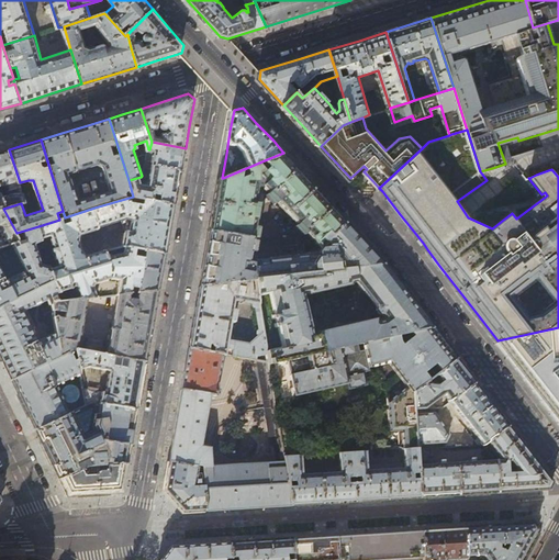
[(182,164),(186,148),(152,142),(149,149),(156,152),(155,161),(154,163),(181,169),(182,164)]
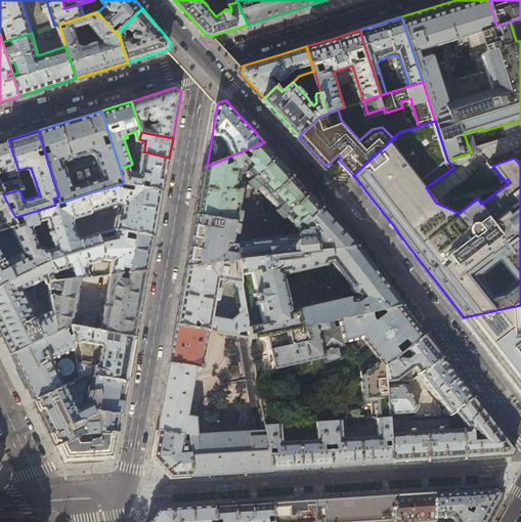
[(0,141),(0,174),(0,175),(1,175),(1,173),(5,172),(6,172),(8,172),(10,176),(18,174),(18,170),(8,139),(0,141)]
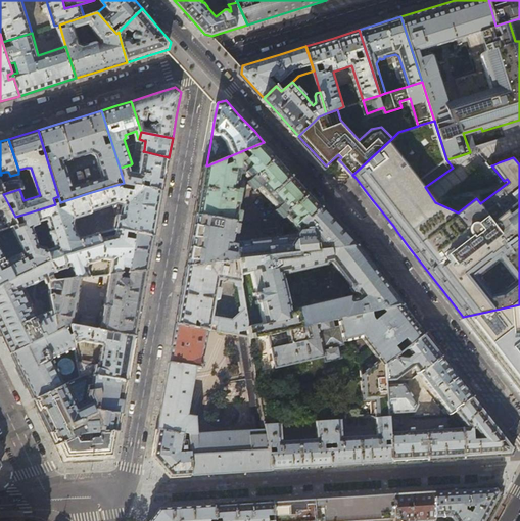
[(255,164),(248,173),(252,178),(250,180),(257,188),(261,186),(271,197),(294,174),(279,157),(264,142),(248,148),(253,153),(249,158),(255,164)]
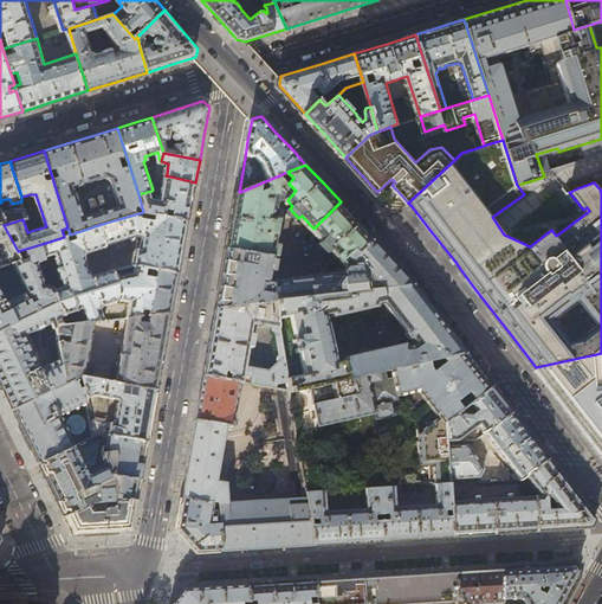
[(240,192),(239,192),(234,214),(228,248),(277,256),(284,218),(279,217),(282,200),(287,200),(296,191),(289,184),(293,178),(287,172),(240,192)]
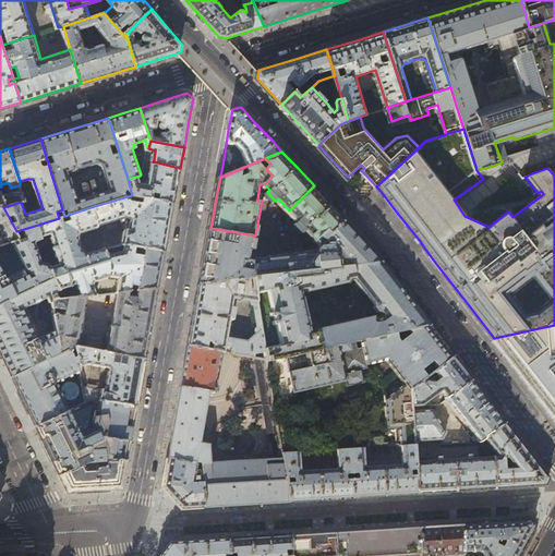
[(153,161),(154,160),(147,159),(146,165),(153,167),(149,183),(142,182),(140,176),(128,179),(132,195),(175,203),(177,185),(180,168),(153,161)]
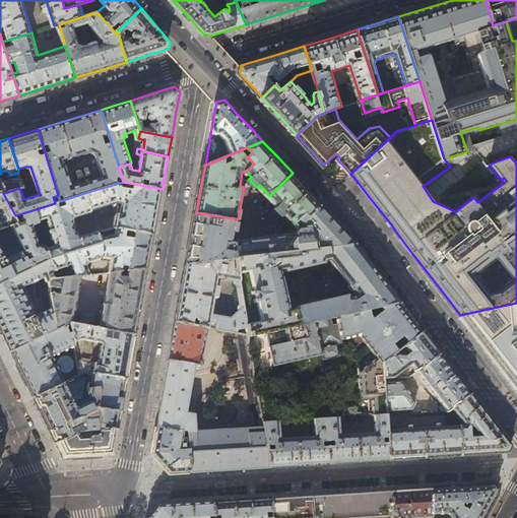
[(467,151),(455,155),(459,162),(470,153),(469,150),(467,151)]
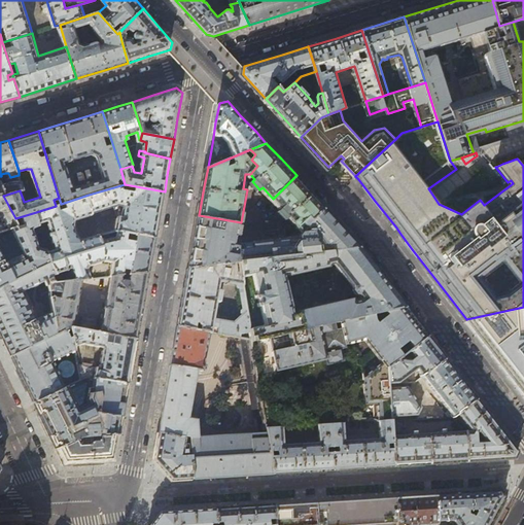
[(496,167),(502,164),(496,155),(491,161),(496,167)]
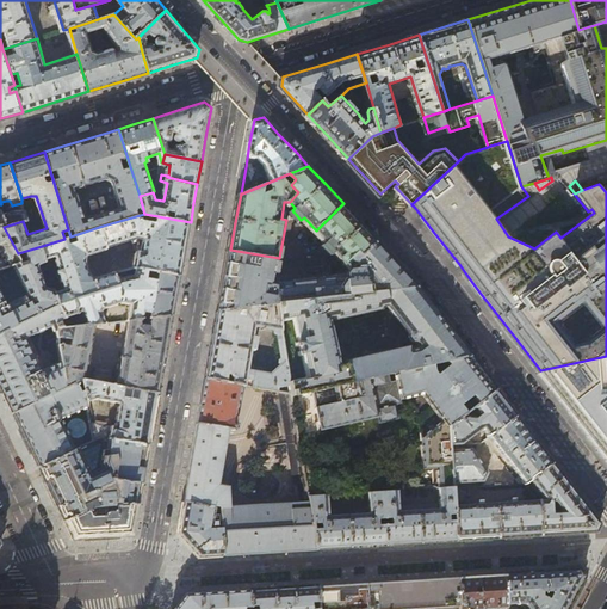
[(28,219),(22,203),(12,205),(11,207),(12,210),(5,213),(5,209),(1,210),(0,210),(0,228),(4,227),(23,221),(28,219)]
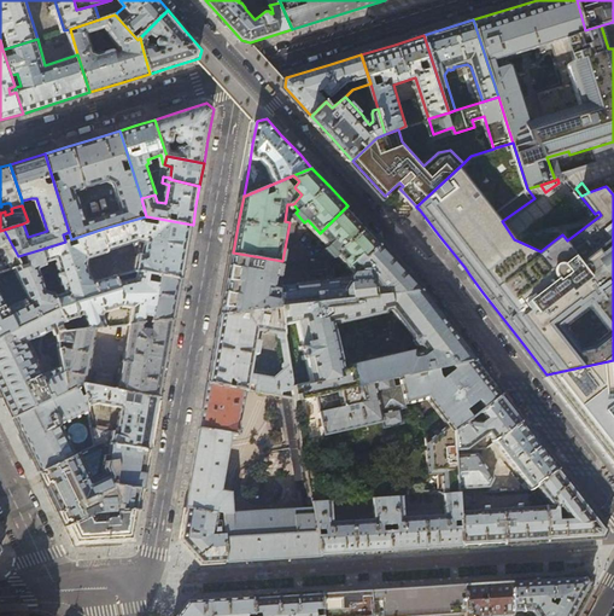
[(348,205),(320,233),(329,244),(327,247),(337,257),(339,255),(350,266),(382,244),(364,225),(348,205)]
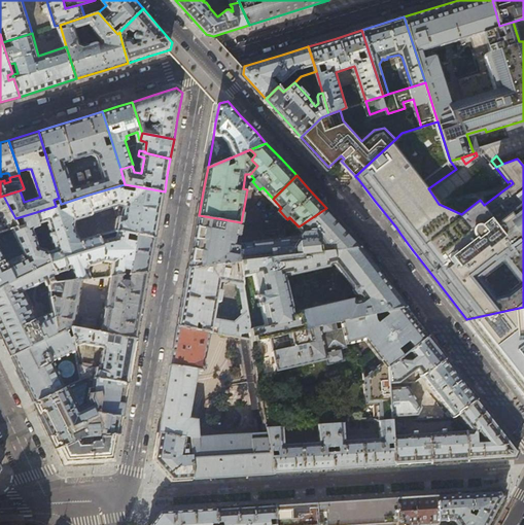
[(160,216),(165,191),(125,184),(89,195),(94,212),(116,205),(120,215),(117,230),(156,237),(160,216)]
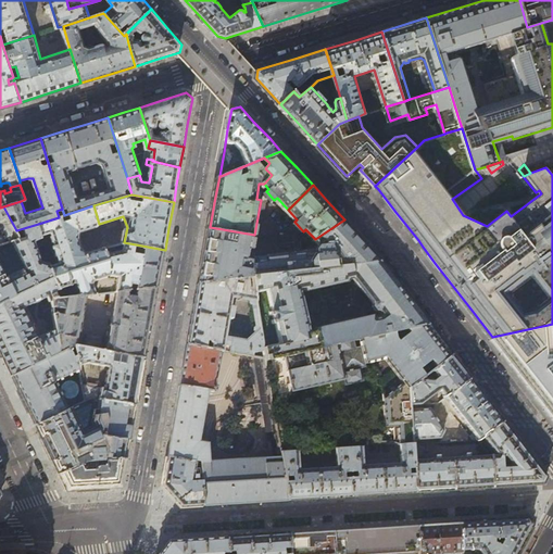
[(99,224),(93,205),(64,215),(59,217),(38,224),(41,235),(51,231),(55,243),(53,243),(57,255),(59,254),(61,261),(50,263),(54,277),(66,297),(76,296),(73,285),(65,273),(110,259),(107,247),(105,248),(105,246),(90,251),(88,251),(87,251),(85,250),(83,248),(83,247),(83,246),(80,238),(79,238),(79,236),(79,234),(80,231),(82,230),(99,225),(99,224)]
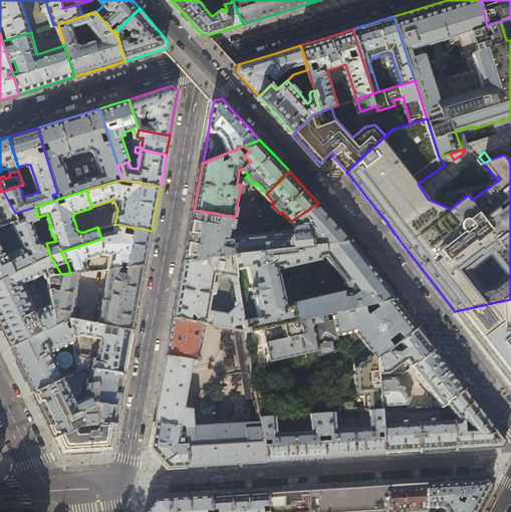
[(0,192),(0,226),(18,220),(15,213),(3,191),(0,192)]
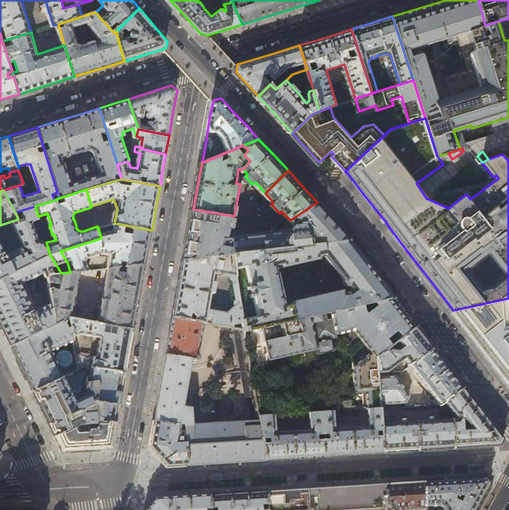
[(330,216),(317,202),(290,220),(291,222),(281,230),(284,247),(351,239),(330,216)]
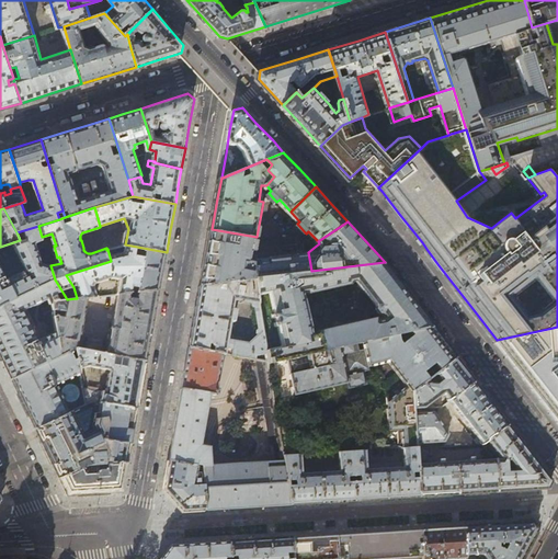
[(16,232),(20,240),(0,247),(0,305),(31,291),(55,280),(50,265),(42,237),(38,226),(16,232)]
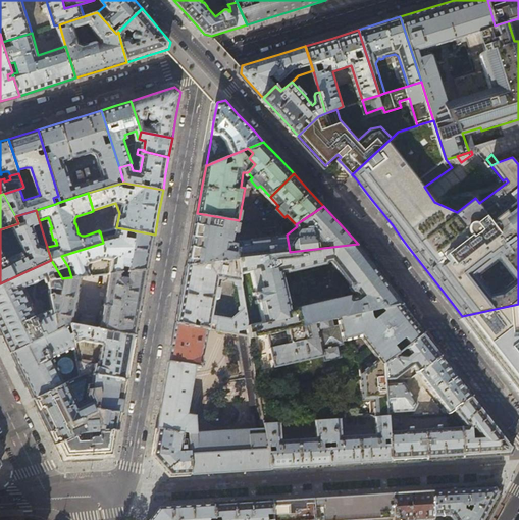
[(237,231),(239,220),(197,213),(194,235),(189,264),(236,258),(240,258),(290,252),(287,235),(248,238),(248,236),(247,235),(246,234),(237,231)]
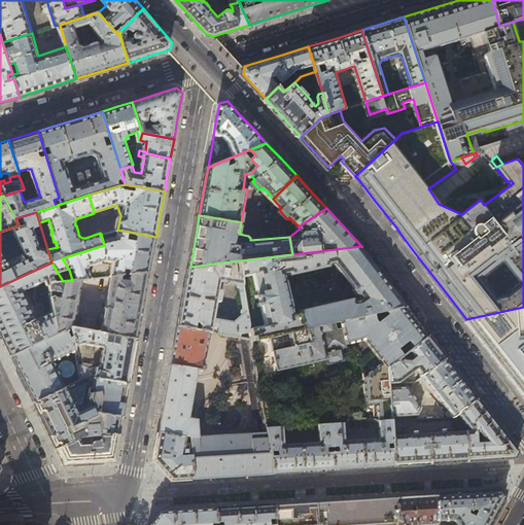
[(117,230),(101,234),(104,245),(62,258),(69,270),(72,280),(84,279),(93,277),(91,269),(92,266),(108,259),(114,260),(112,275),(150,271),(152,255),(156,237),(117,230)]
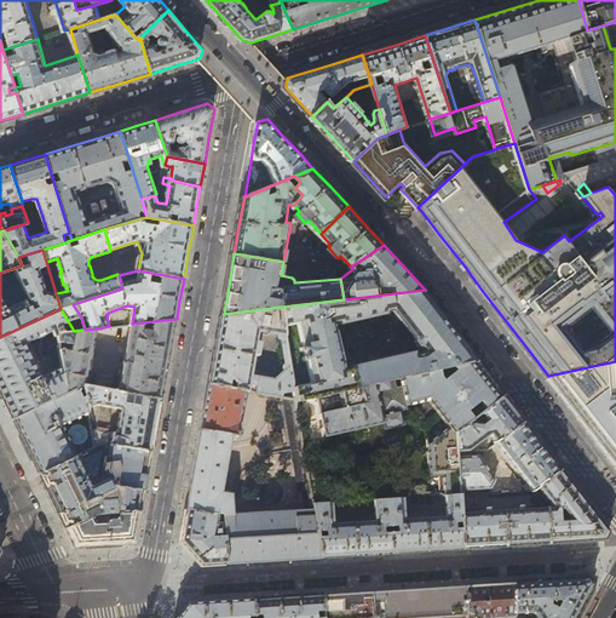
[(288,335),(301,333),(306,356),(293,359),(299,398),(299,400),(318,396),(478,359),(460,335),(438,305),(425,290),(344,299),(285,307),(285,313),(287,325),(288,335)]
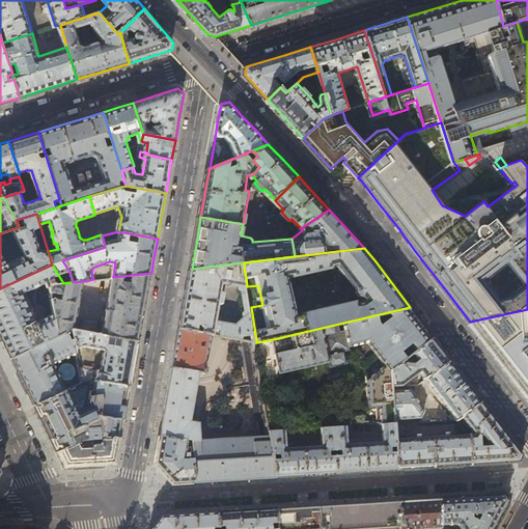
[(240,267),(240,262),(192,269),(187,296),(181,327),(214,333),(245,338),(256,340),(251,307),(245,308),(244,309),(243,311),(240,313),(238,315),(235,317),(231,319),(231,322),(217,319),(224,282),(247,286),(246,278),(244,268),(240,267)]
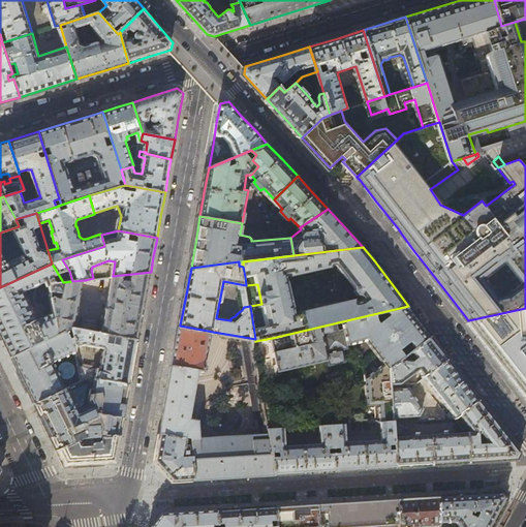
[(65,332),(55,312),(55,311),(36,320),(23,291),(35,286),(50,279),(51,283),(63,282),(52,264),(29,274),(0,287),(0,329),(12,357),(42,342),(53,337),(65,332)]
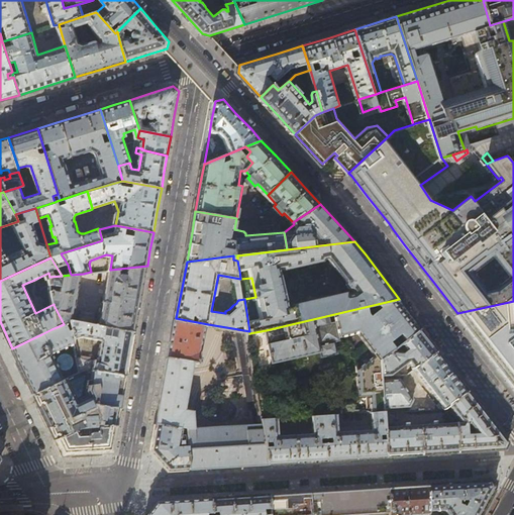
[(141,300),(147,266),(110,270),(101,325),(135,331),(141,300)]
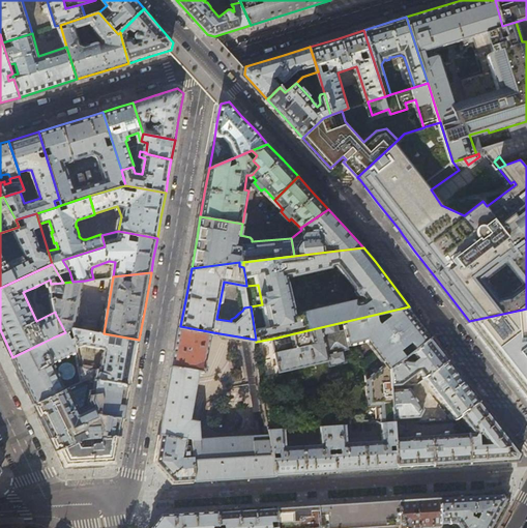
[(74,328),(76,328),(98,332),(100,325),(99,324),(100,319),(86,317),(85,320),(82,322),(81,326),(77,325),(85,281),(72,282),(63,283),(51,284),(55,312),(55,313),(65,332),(68,330),(74,328)]
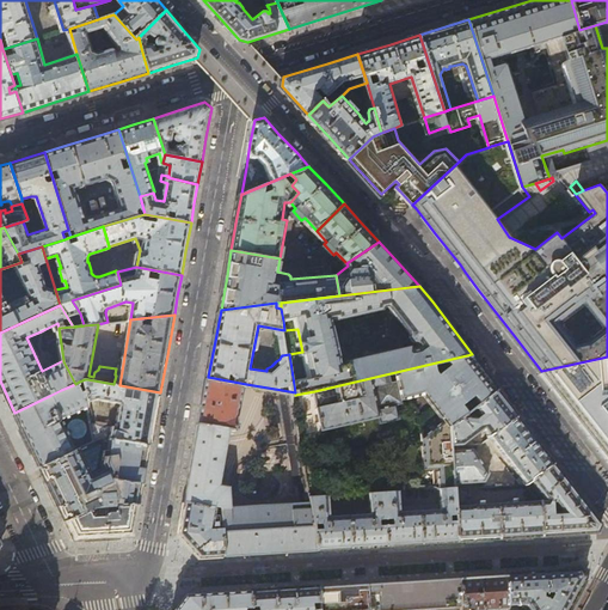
[(427,434),(436,433),(440,485),(441,485),(441,487),(456,487),(456,481),(454,444),(453,425),(466,414),(476,407),(498,389),(485,371),(472,354),(398,372),(400,380),(393,382),(391,373),(354,382),(355,389),(349,390),(348,384),(314,391),(320,414),(311,416),(312,422),(321,420),(324,428),(381,415),(382,421),(407,415),(412,438),(413,437),(415,440),(427,438),(427,434)]
